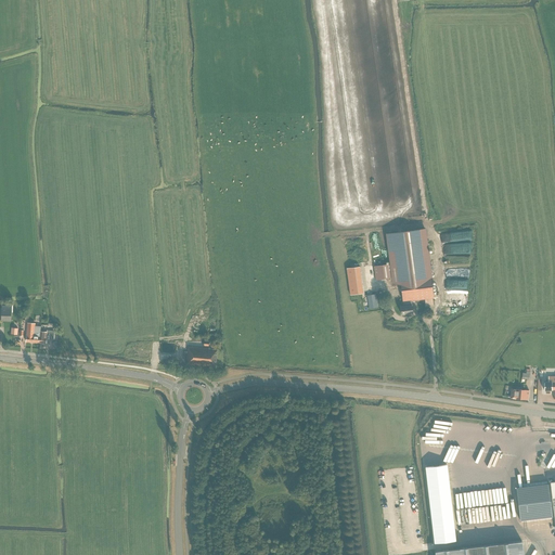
[(425,229),(387,233),(390,265),(392,278),(394,283),(400,282),(403,301),(403,306),(400,307),(401,315),(413,313),(411,301),(425,299),(426,306),(434,305),(433,298),(434,298),(425,229)]
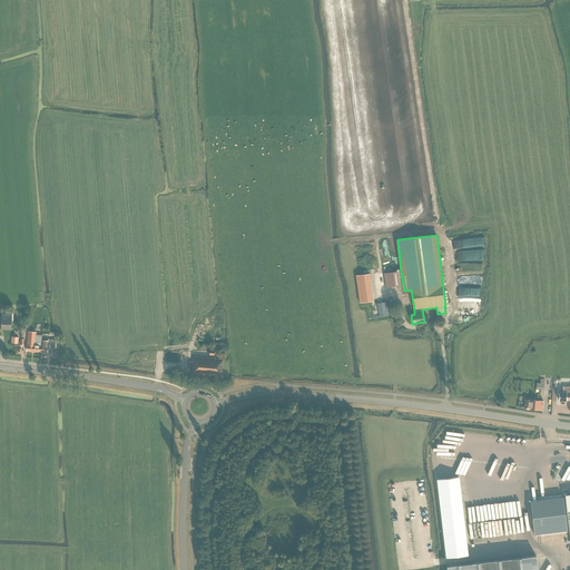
[(384,274),(386,287),(403,285),(401,272),(384,274)]
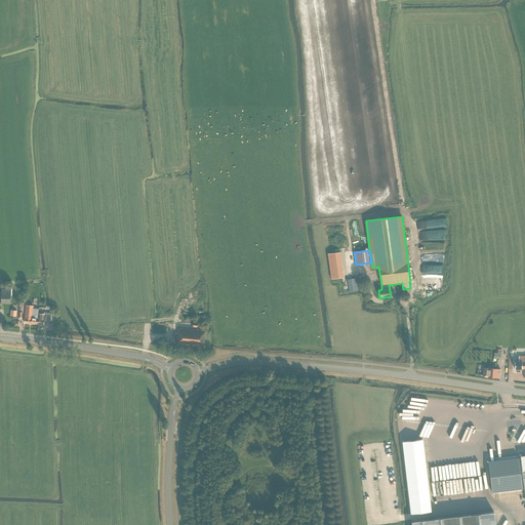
[(340,252),(328,253),(331,279),(344,278),(340,252)]
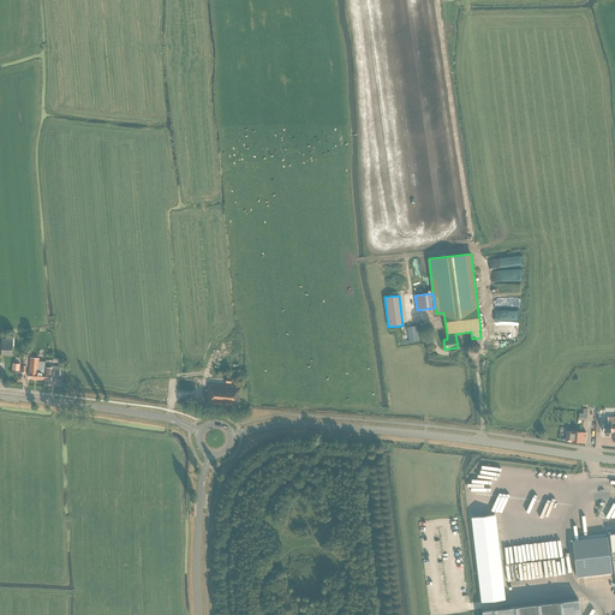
[(418,340),(416,327),(407,328),(410,341),(418,340)]
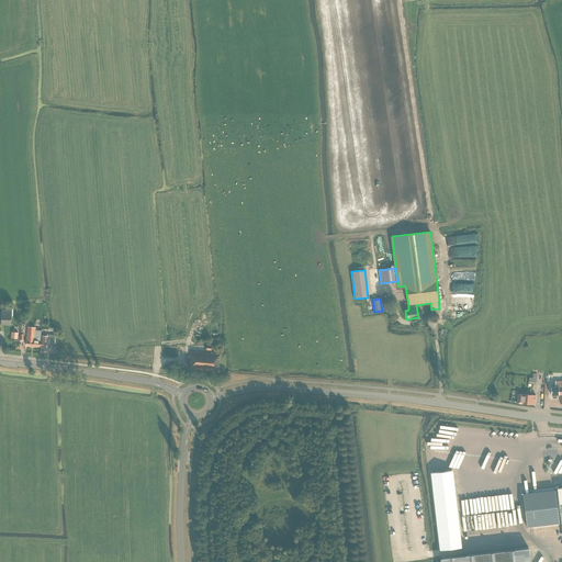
[(11,313),(4,312),(4,315),(1,314),(1,325),(11,325),(11,313)]
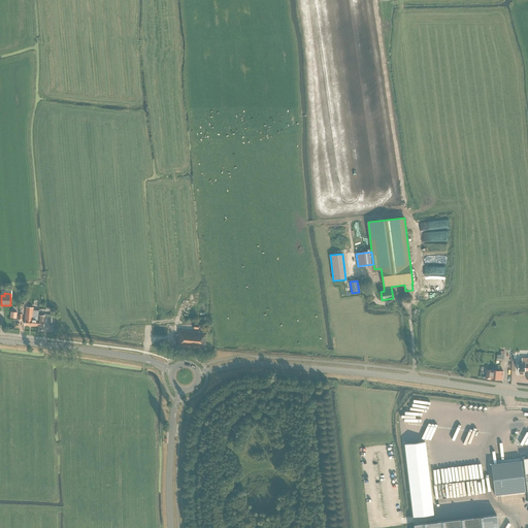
[(25,326),(37,326),(38,317),(33,316),(33,312),(33,307),(26,307),(25,326)]
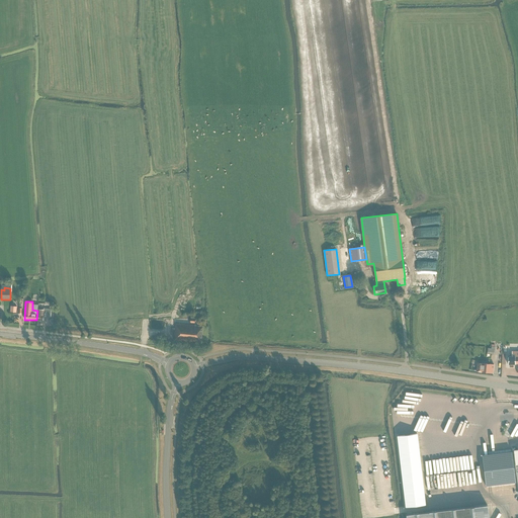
[(175,340),(201,342),(202,326),(196,326),(196,327),(194,326),(175,324),(175,329),(172,329),(172,334),(175,334),(174,336),(175,336),(175,340)]
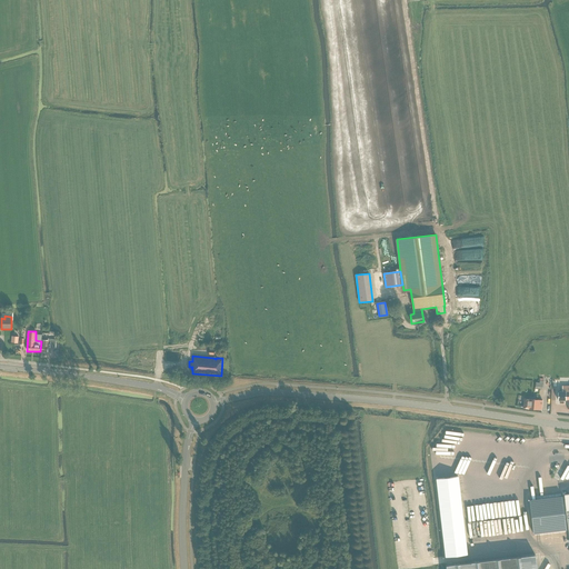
[(568,386),(562,386),(562,392),(558,391),(558,400),(568,400),(568,405),(568,410),(568,386)]
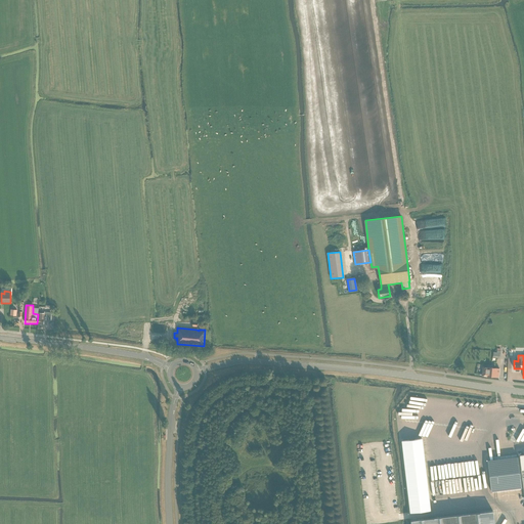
[(483,367),(482,376),(498,378),(499,368),(483,367)]
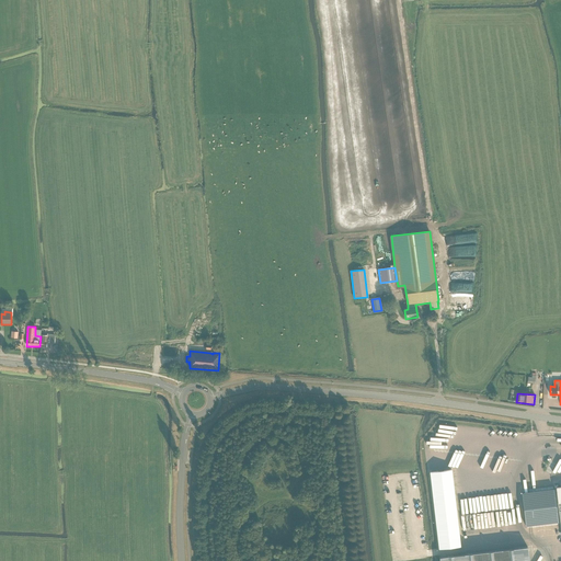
[(554,489),(522,493),(526,526),(558,523),(554,489)]
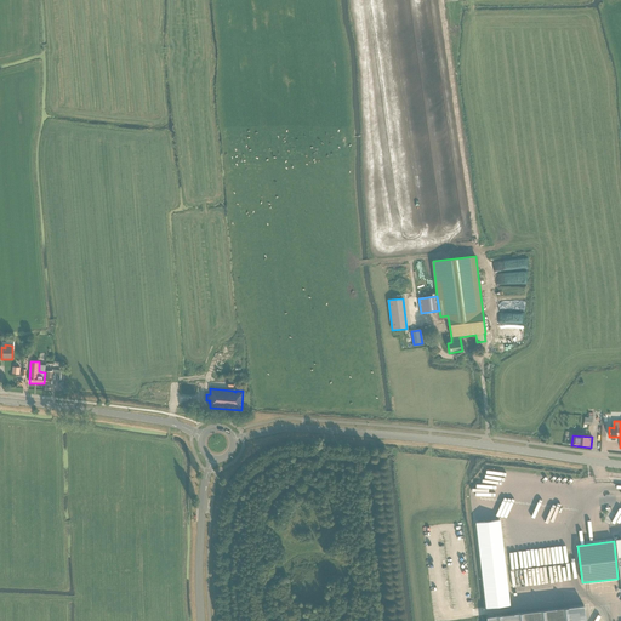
[(563,580),(565,580),(564,564),(546,567),(547,584),(563,582),(563,580)]
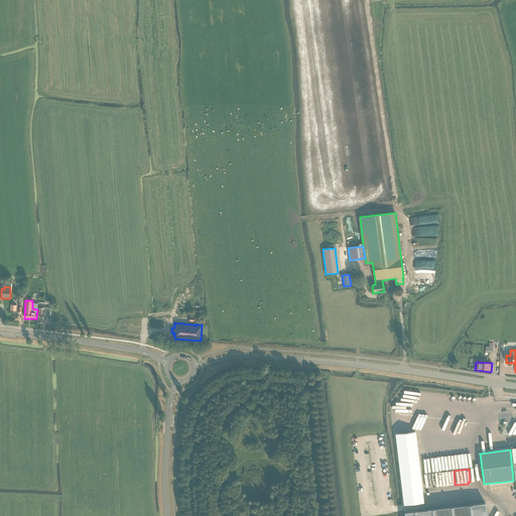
[(486,515),(485,503),(404,512),(404,515),(486,515)]
